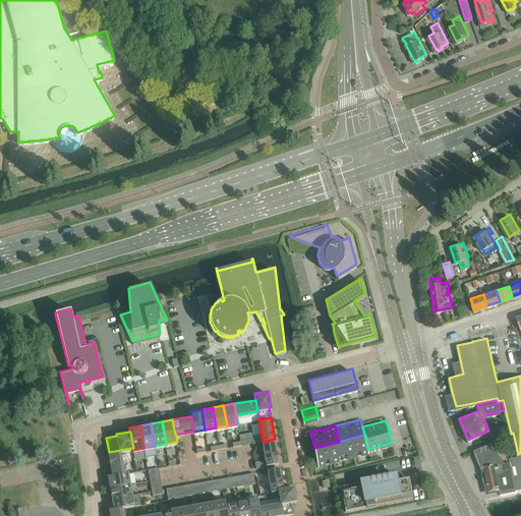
[(364,435),(339,442),(343,457),(354,455),(357,454),(368,451),(367,449),(364,435)]
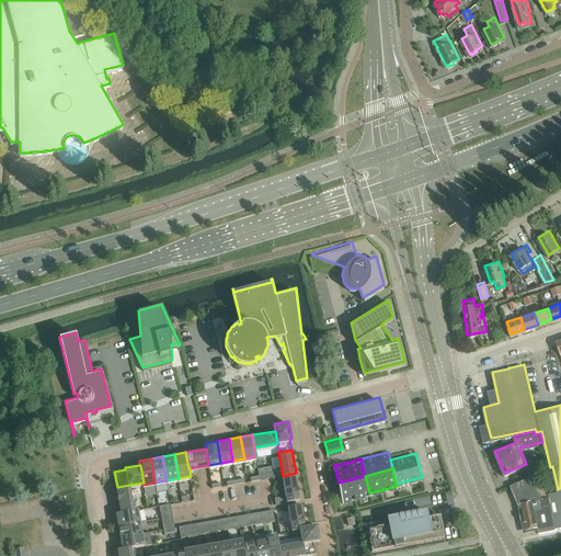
[(296,473),(283,476),(287,499),(299,497),(296,473)]
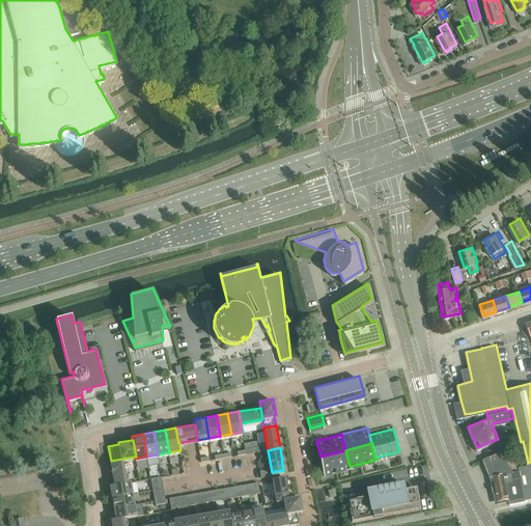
[(484,457),(493,474),(498,497),(500,498),(508,496),(509,501),(511,501),(526,499),(526,497),(530,496),(530,468),(520,470),(521,475),(518,476),(516,470),(518,469),(515,462),(518,461),(515,450),(508,451),(510,462),(509,463),(504,448),(484,457)]
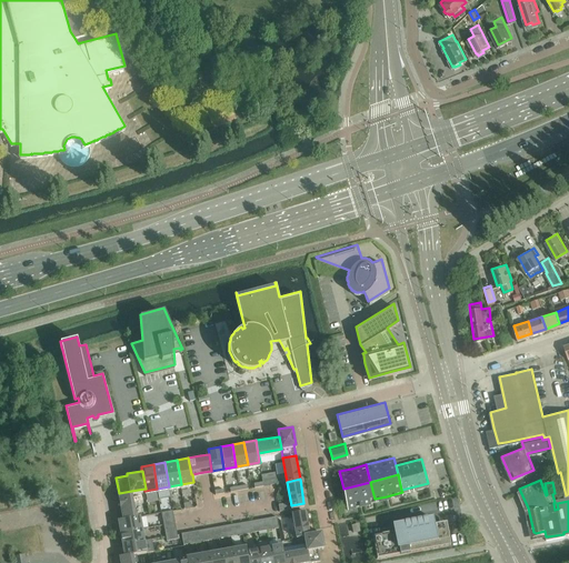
[(370,482),(343,489),(347,501),(348,506),(360,503),(362,502),(375,499),(370,482)]
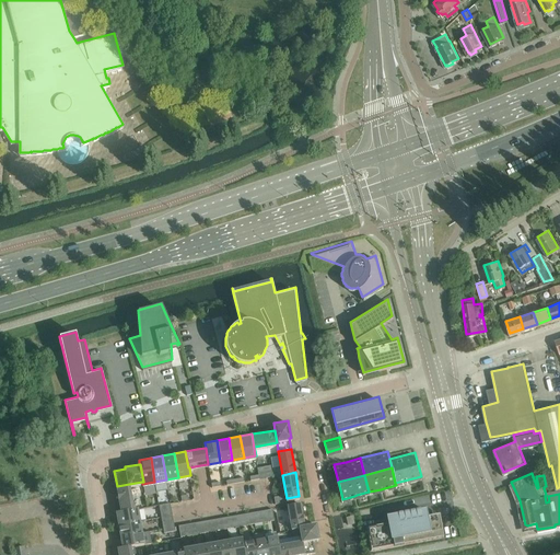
[(117,486),(120,509),(133,507),(133,506),(129,484),(117,486)]
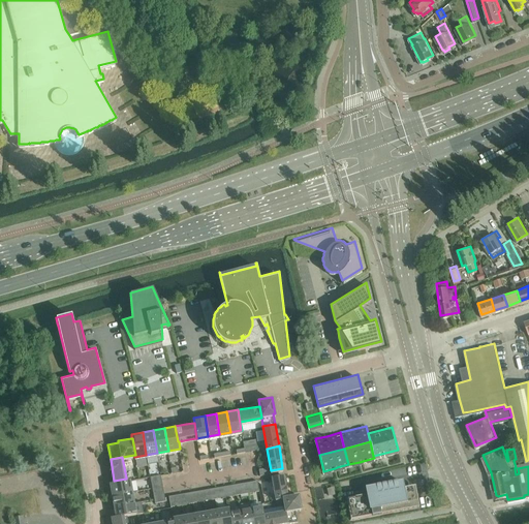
[(283,472),(272,474),(275,497),(282,496),(287,495),(283,472)]
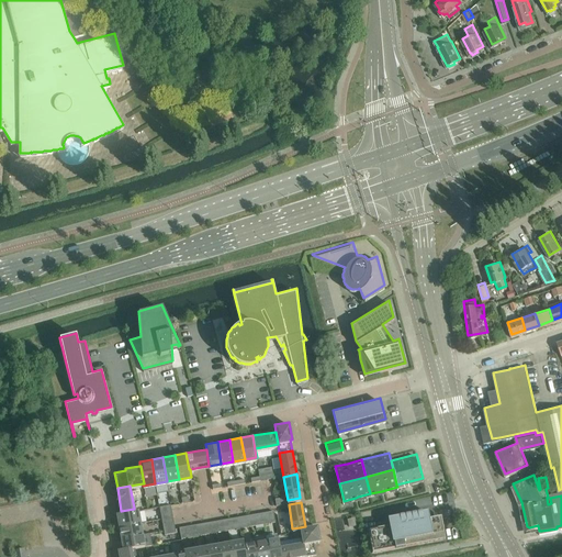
[(116,511),(119,523),(141,520),(138,508),(134,508),(134,509),(121,511),(116,511)]
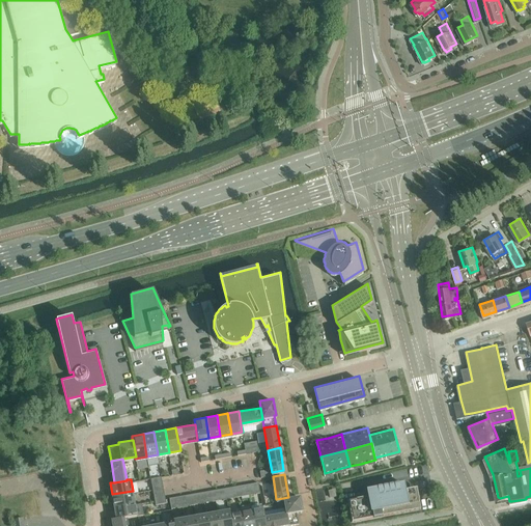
[(347,497),(350,505),(348,505),(350,509),(351,509),(351,511),(350,511),(351,516),(352,516),(352,519),(355,518),(355,519),(359,518),(359,517),(360,517),(360,518),(364,517),(364,516),(373,515),(383,514),(382,513),(420,505),(417,485),(404,487),(403,480),(367,487),(368,493),(347,497)]
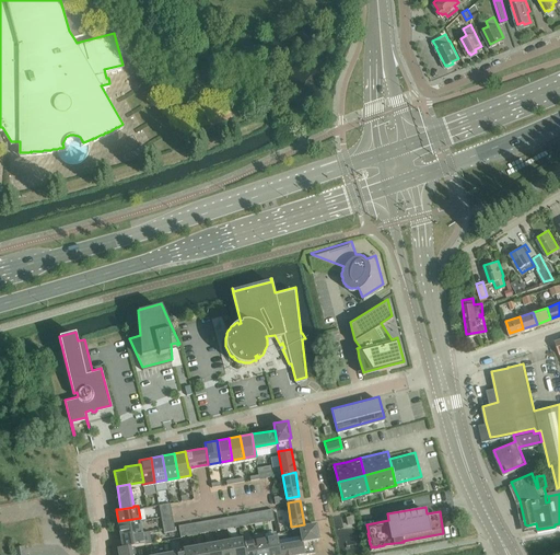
[(140,518),(118,521),(120,533),(142,529),(140,518)]
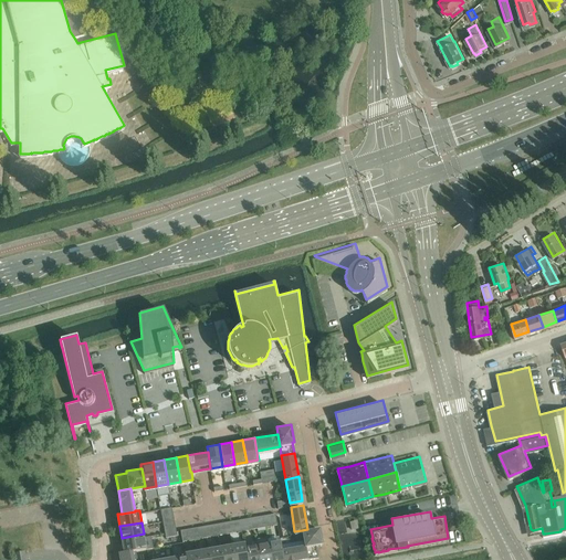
[(302,530),(304,543),(305,543),(307,557),(318,555),(316,542),(322,541),(320,527),(307,529),(302,530)]
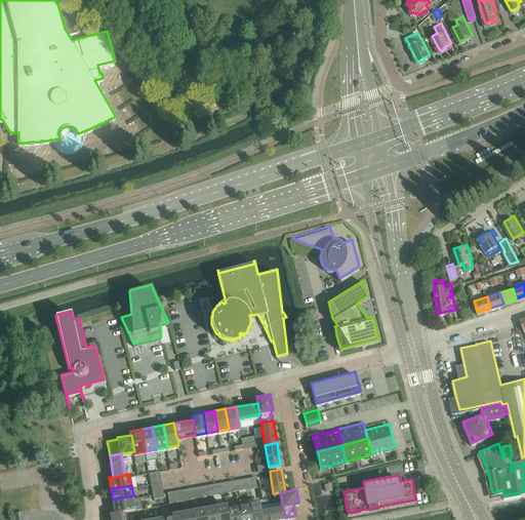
[(133,495),(113,500),(115,510),(115,511),(122,509),(122,510),(135,507),(133,495)]
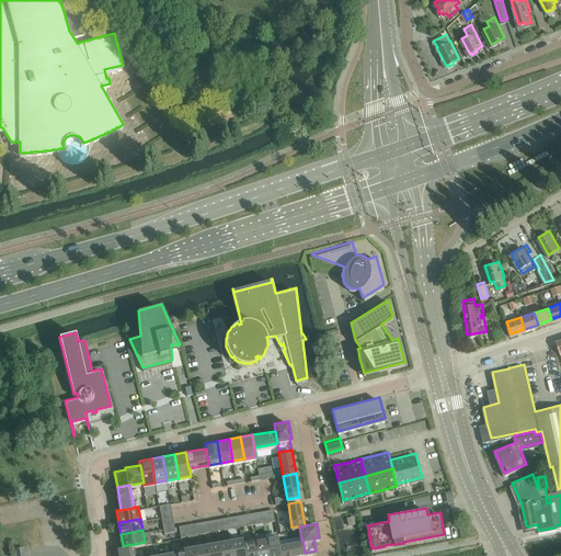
[(277,535),(265,536),(268,555),(281,555),(278,544),(279,544),(277,535)]
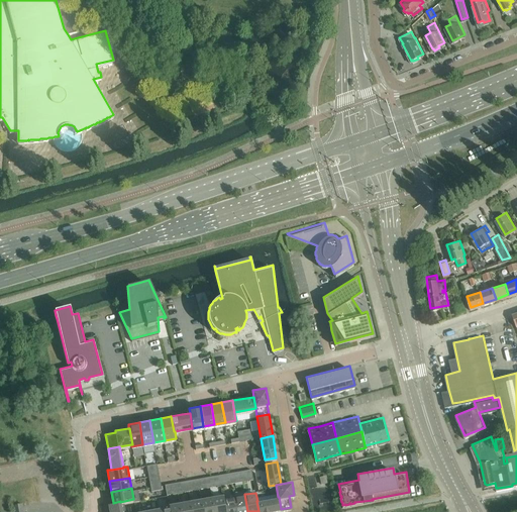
[(247,511),(244,494),(234,496),(236,511),(247,511)]
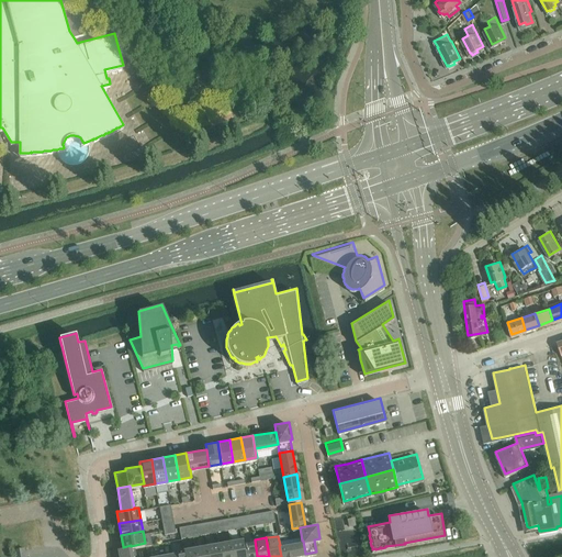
[(243,538),(231,541),(233,556),(245,556),(243,542),(244,542),(243,538)]
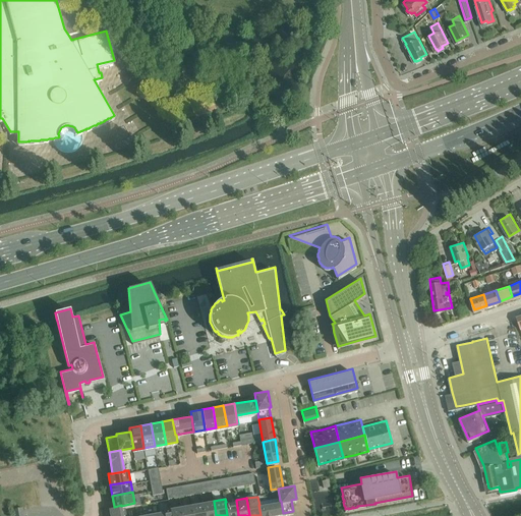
[(238,515),(236,500),(226,502),(225,502),(227,515),(238,515)]
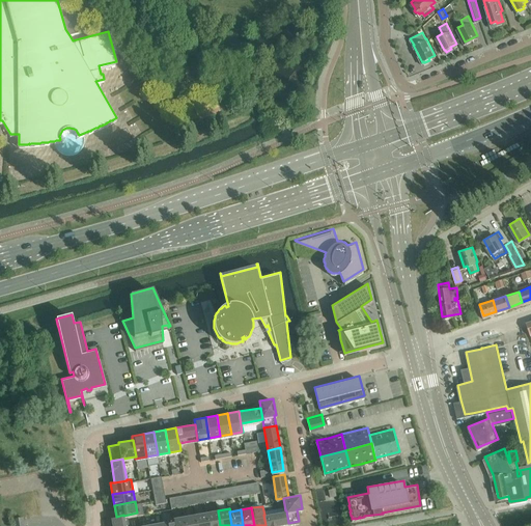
[(220,525),(218,510),(206,511),(208,525),(220,525)]
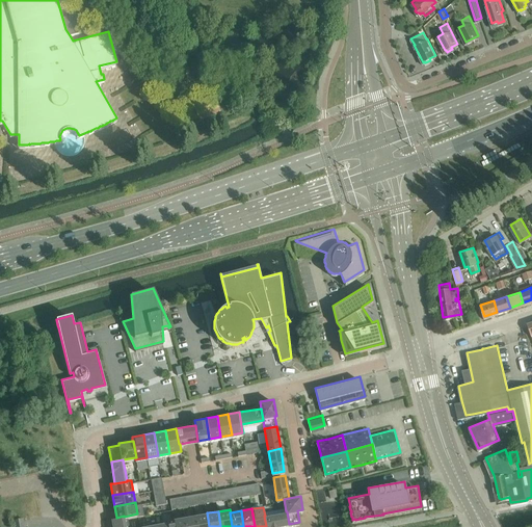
[(287,511),(286,511),(265,516),(264,516),(266,526),(268,526),(289,524),(287,511)]
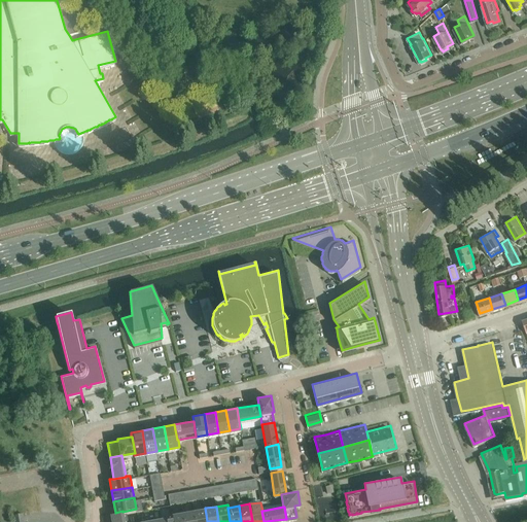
[(207,521),(205,508),(195,510),(196,521),(207,521)]
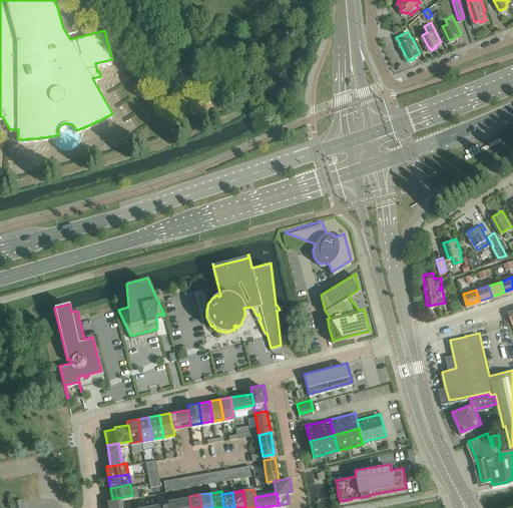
[(190,507),(189,496),(178,498),(179,507),(190,507)]
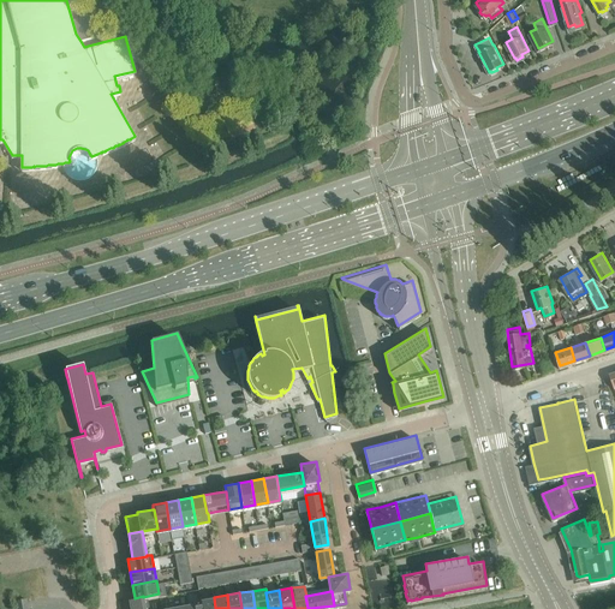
[(28,608),(27,596),(15,598),(17,608),(28,608)]
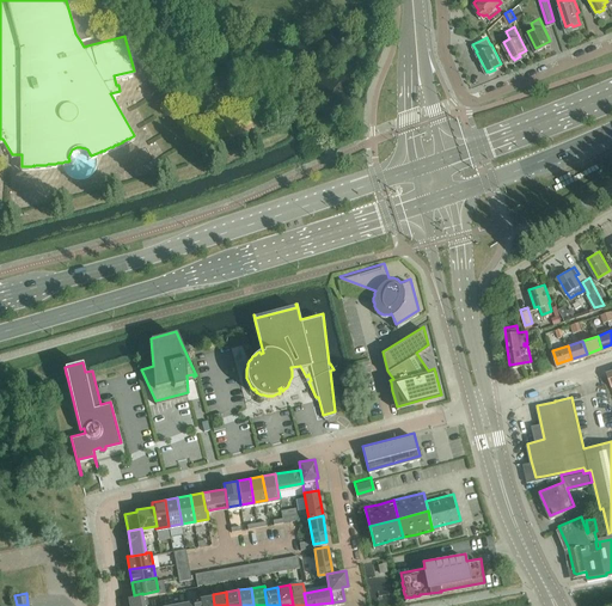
[(128,595),(129,605),(144,605),(142,594),(142,593),(134,595),(134,594),(128,595)]
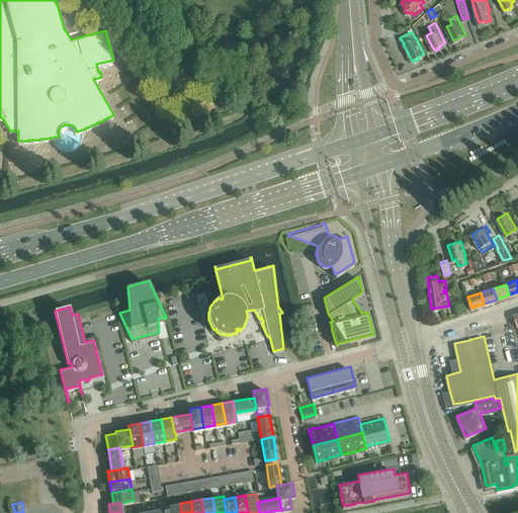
[(169,505),(169,507),(170,507),(170,512),(181,512),(180,503),(169,505)]
